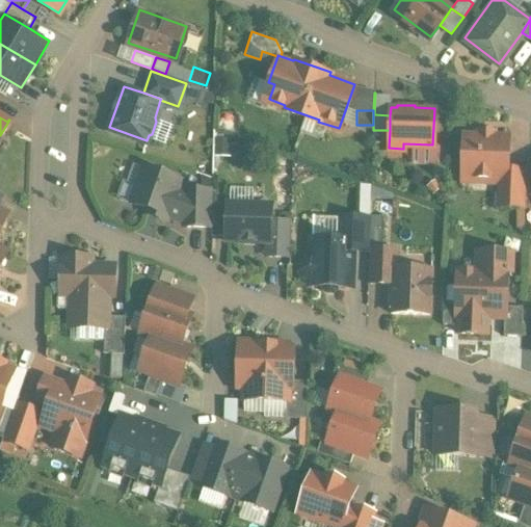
[(493,134),(479,133),(479,132),(478,132),(478,133),(463,133),(461,177),(465,177),(465,174),(497,175),(507,176),(507,167),(508,134),(494,134),(494,132),(493,132),(493,134)]
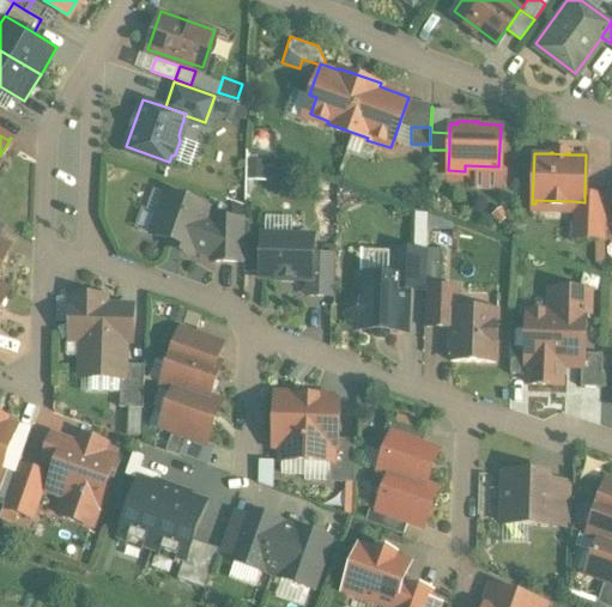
[(206,205),(167,192),(153,231),(173,238),(171,243),(191,250),(192,246),(213,253),(214,224),(201,219),(206,205)]
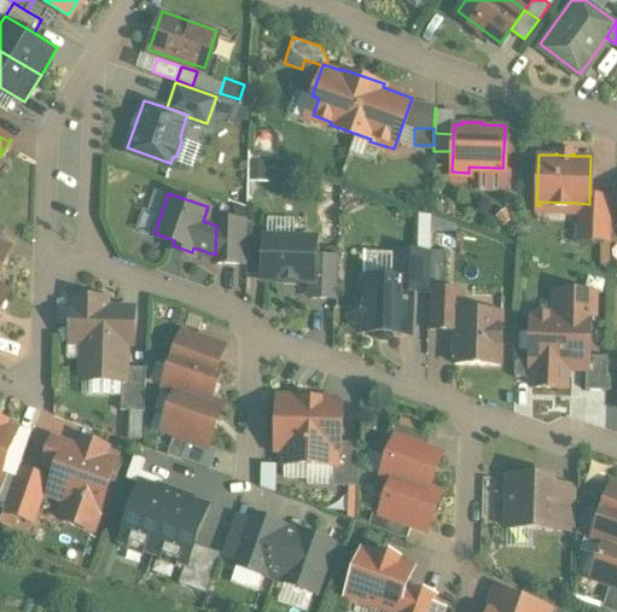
[(611,194),(589,194),(589,204),(577,203),(576,237),(610,238),(611,223),(611,194)]
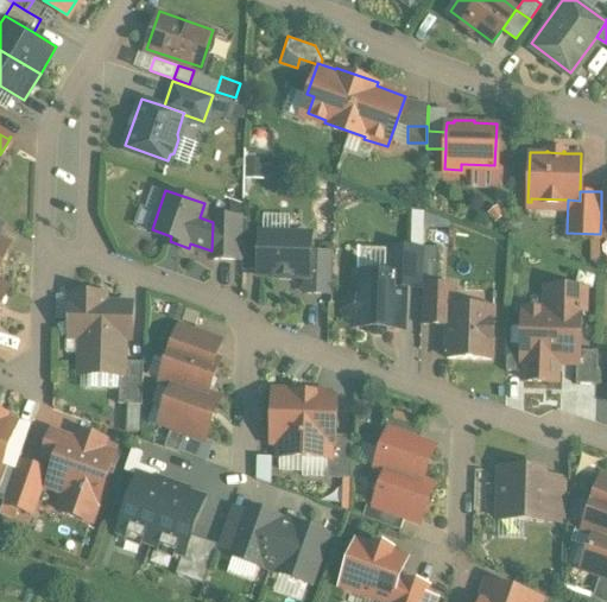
[(242,216),(213,215),(213,222),(212,251),(212,257),(241,257),(242,216)]
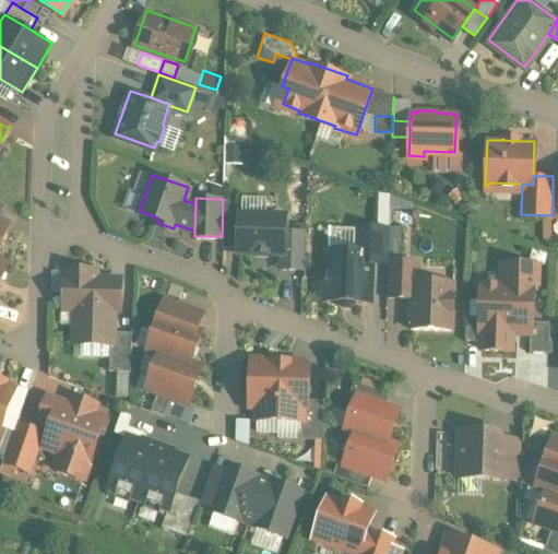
[(285,213),(239,212),(238,250),(280,252),(284,252),(284,230),(285,213)]
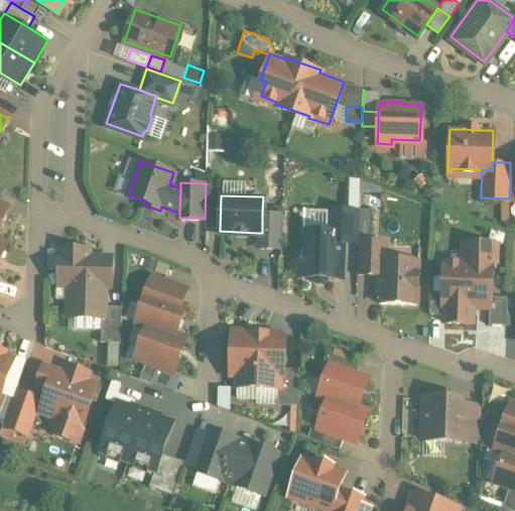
[(359,210),(331,209),(330,231),(341,232),(341,241),(358,242),(358,240),(359,210)]
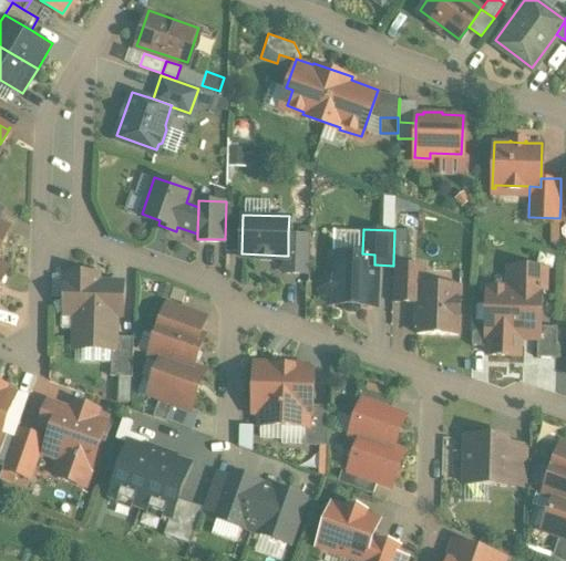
[(309,234),(288,232),(288,256),(284,256),(284,270),(306,270),(306,268),(308,268),(309,234)]
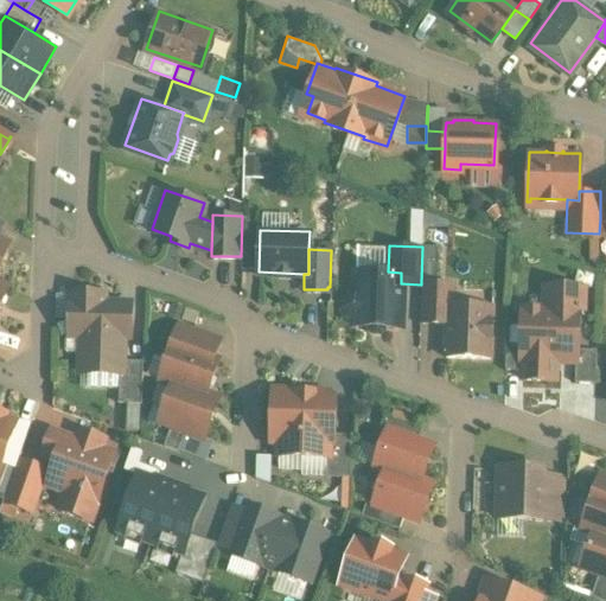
[(388,272),(355,270),(355,291),(348,294),(343,299),(343,306),(346,312),(353,315),(353,323),(400,324),(401,283),(401,273),(388,272)]
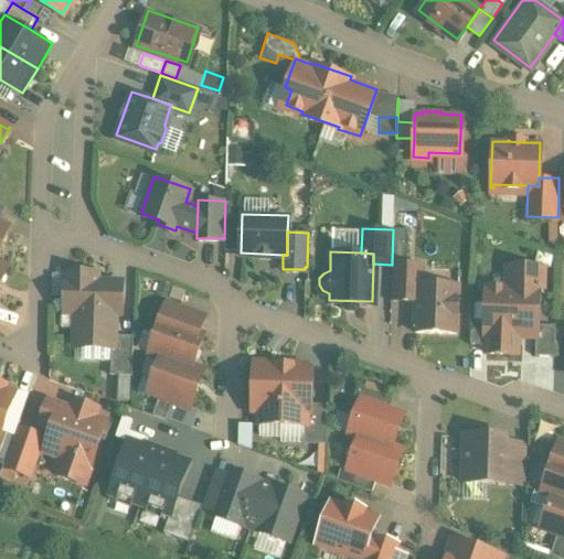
[(421,262),(392,262),(392,265),(391,298),(415,298),(415,282),(421,282),(421,262)]
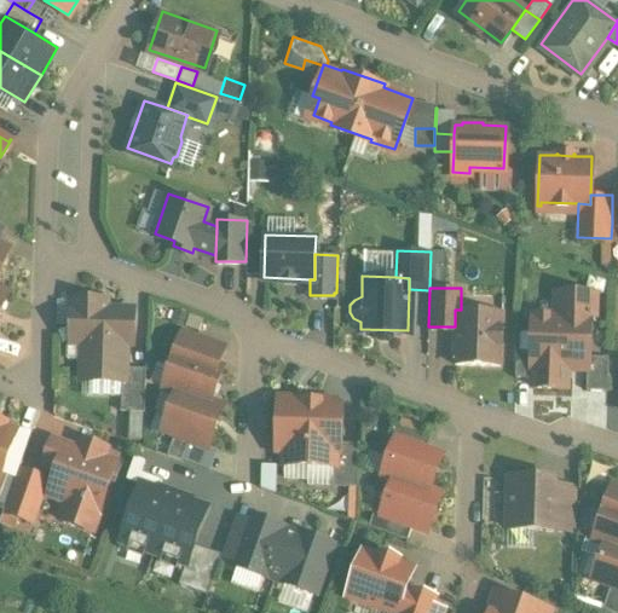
[(564,319),(533,318),(533,311),(532,311),(531,359),(530,375),(532,375),(532,385),(566,386),(566,366),(585,366),(588,366),(588,353),(589,316),(594,316),(595,291),(567,290),(566,317),(564,319)]
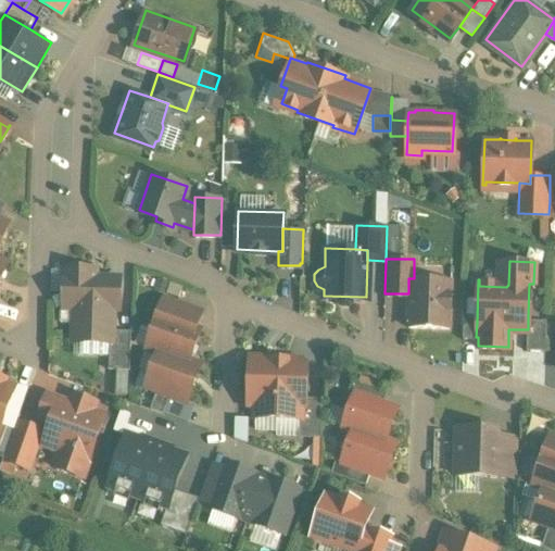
[(95,267),(65,267),(63,304),(60,308),(60,320),(74,320),(73,339),(109,340),(110,328),(111,328),(112,307),(114,307),(118,302),(120,276),(95,275),(95,267)]
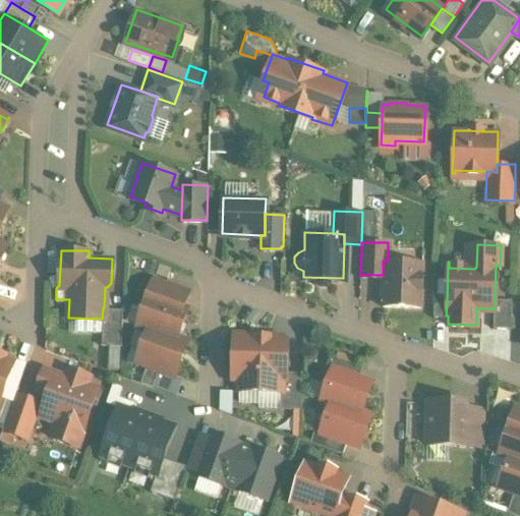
[(388,261),(383,261),(383,275),(382,303),(420,304),(422,262),(388,261)]
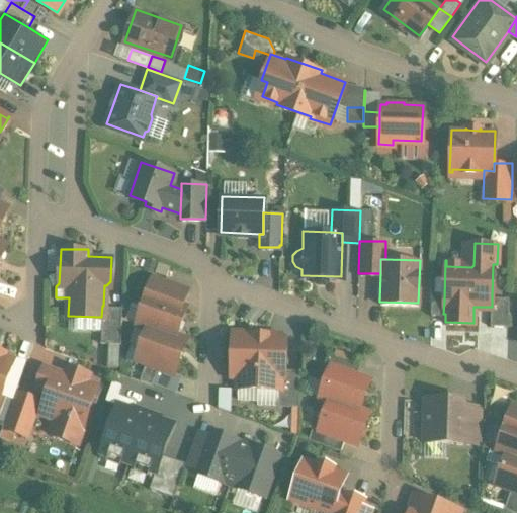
[(187,287),(153,275),(137,322),(147,326),(147,325),(175,335),(175,334),(185,306),(181,304),(187,287)]
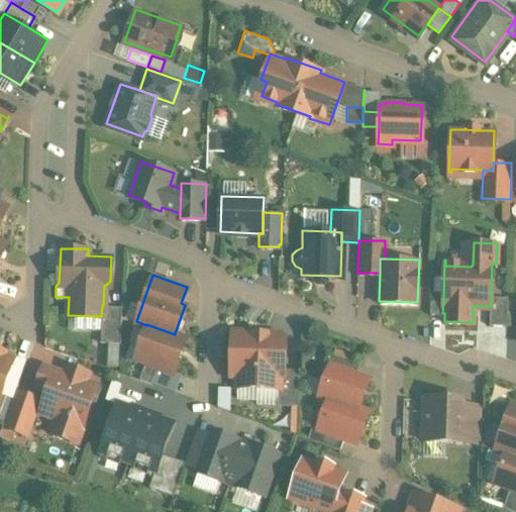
[(507,296),(491,295),(491,306),(489,306),(489,323),(506,324),(507,296)]
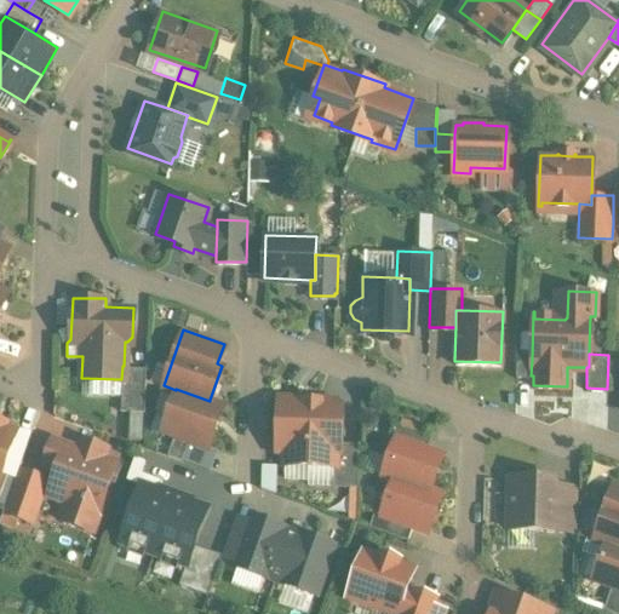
[(532,360),(516,359),(515,374),(531,376),(532,360)]
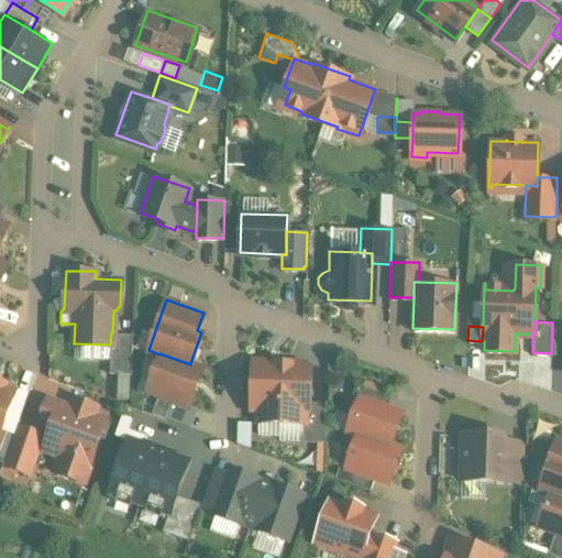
[(112,332),(111,332),(110,345),(109,372),(131,372),(132,332),(112,332)]
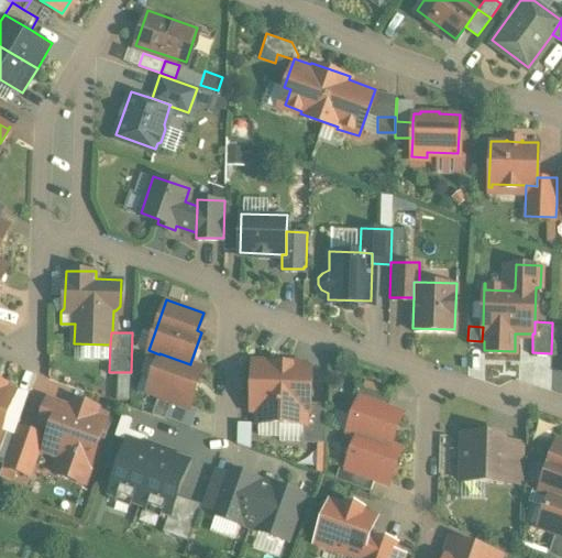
[(190,364),(160,353),(160,354),(147,389),(158,393),(171,397),(189,404),(202,368),(190,363),(190,364)]
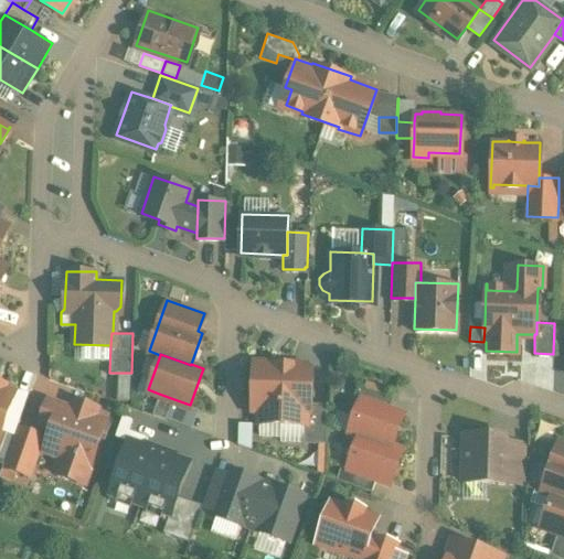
[(291,359),(253,358),(252,407),(259,408),(259,417),(280,417),(280,422),(304,423),(309,423),(310,401),(311,371),(304,363),(291,363),(291,359)]
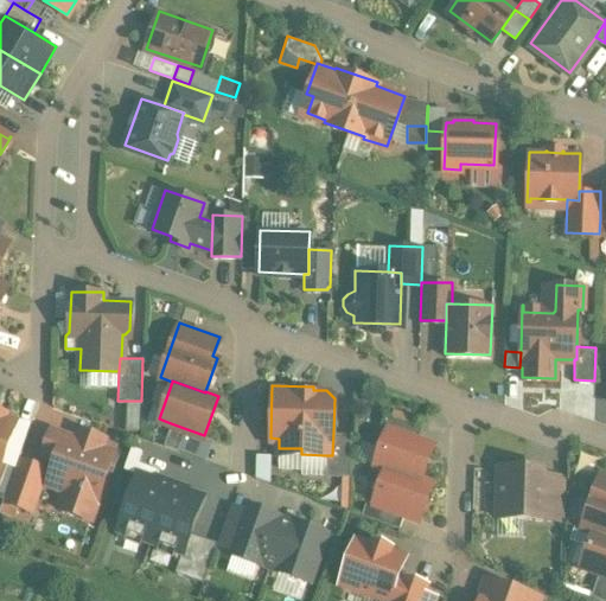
[(5,411),(0,409),(0,461),(1,458),(16,420),(4,415),(5,411)]
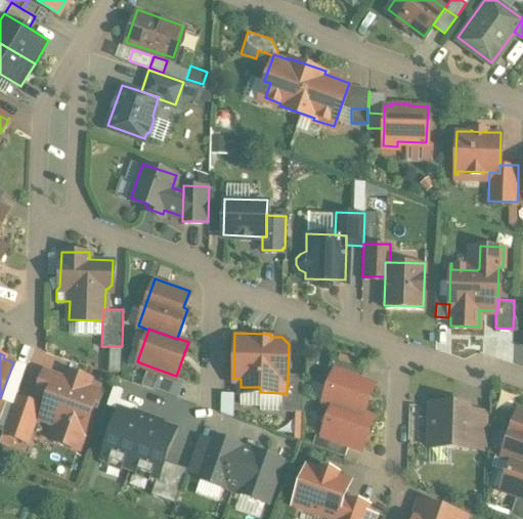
[(364,366),(332,354),(327,369),(334,371),(334,370),(360,379),(364,366)]
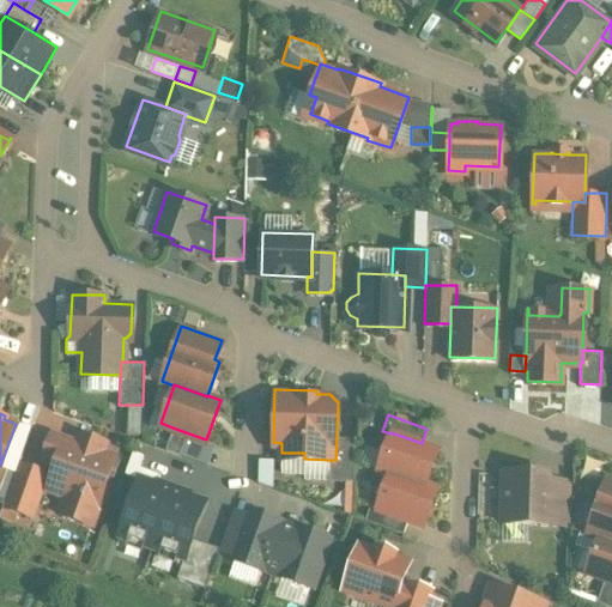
[(186,432),(173,428),(165,448),(179,453),(186,432)]
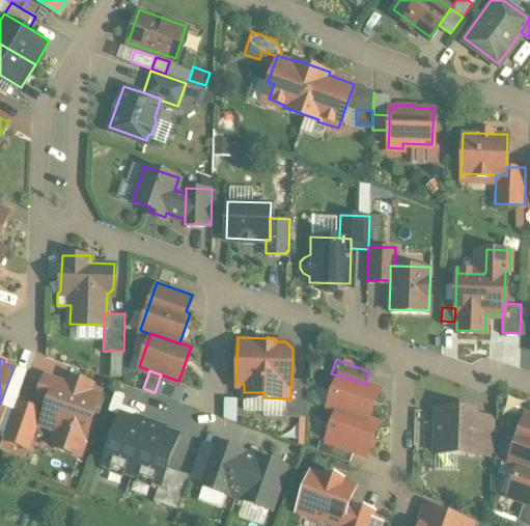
[(365,384),(338,375),(338,376),(328,405),(377,422),(377,421),(367,418),(378,388),(365,384)]
